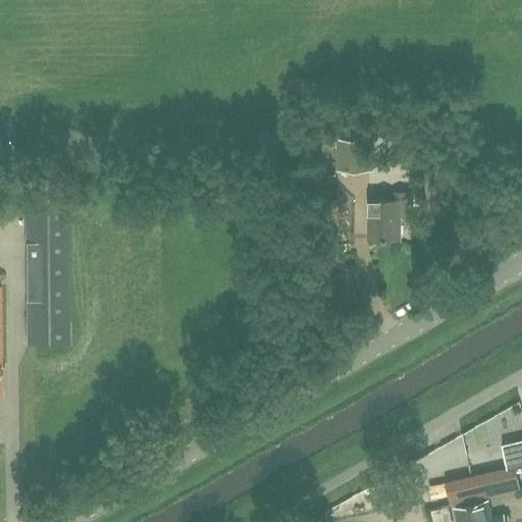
[(336,170),(365,170),(373,170),(374,139),(337,138),(336,170)]
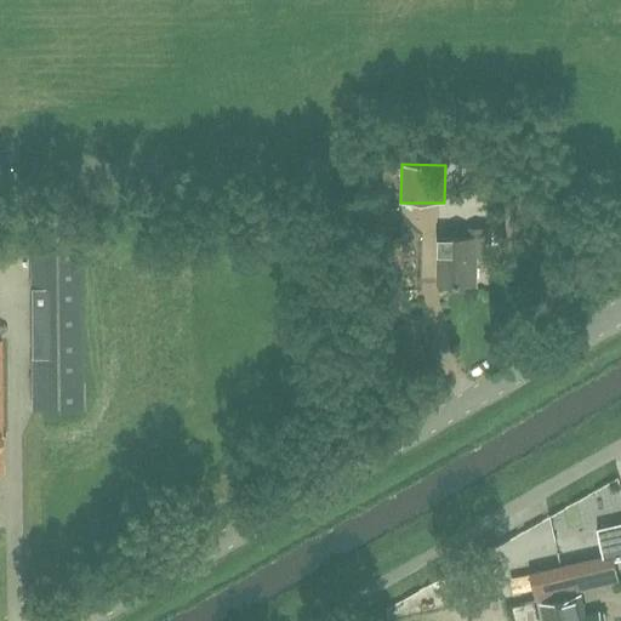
[(490,255),(490,229),(469,229),(469,237),(439,237),(439,283),(477,283),(477,255),(490,255)]
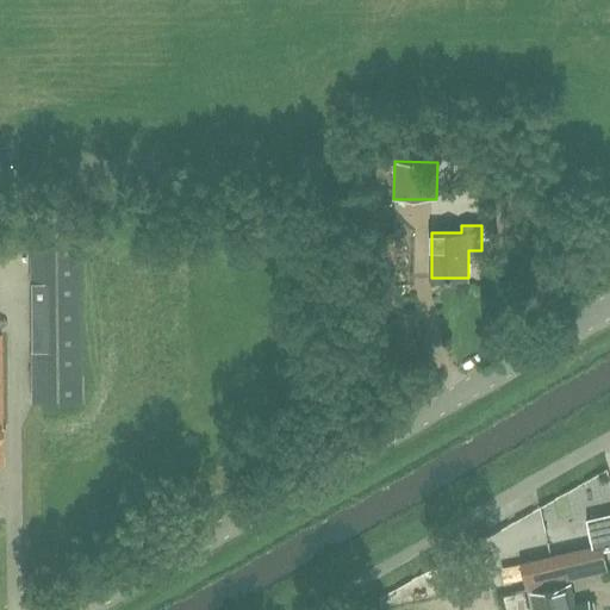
[(32,400),(81,400),(80,229),(31,229),(32,400)]
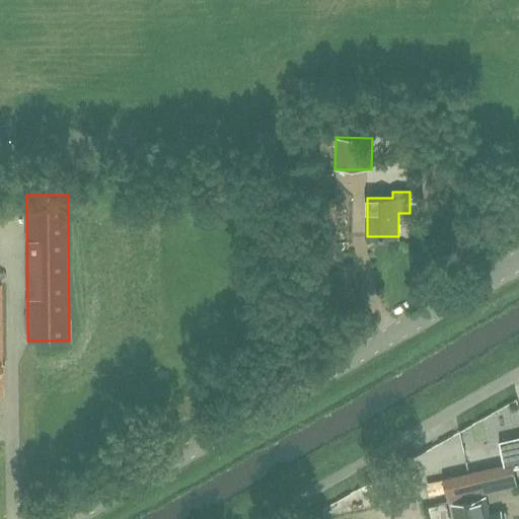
[(518,436),(501,441),(506,463),(443,477),(448,502),(517,486),(512,463),(518,461),(518,436)]
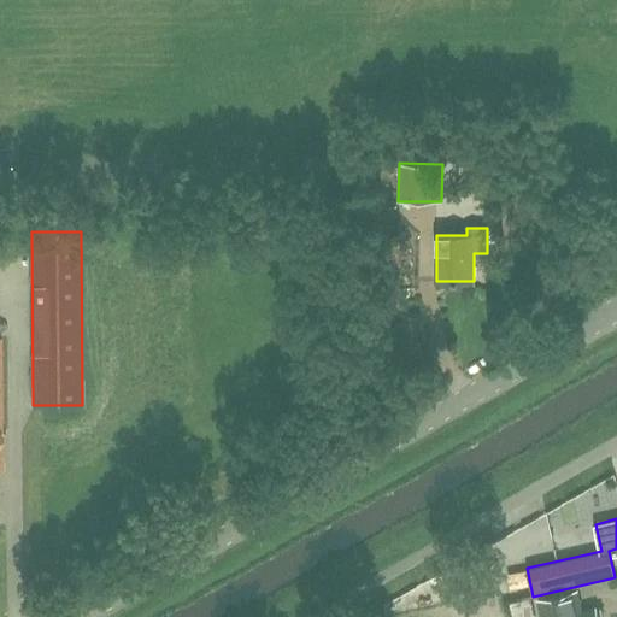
[(595,616),(594,609),(582,612),(577,593),(541,600),(544,616),(595,616)]
